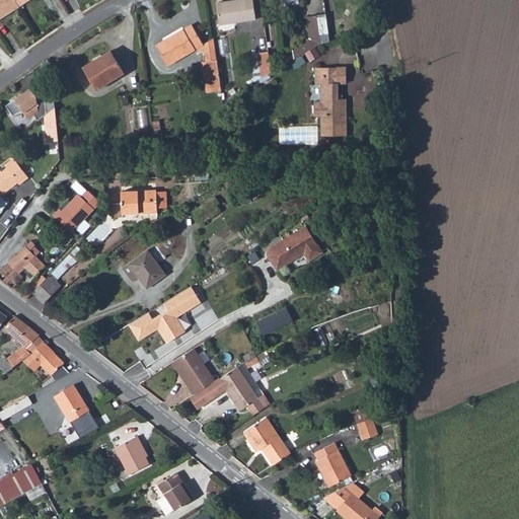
[(18,0),(0,0),(0,18),(22,4),(18,0)]
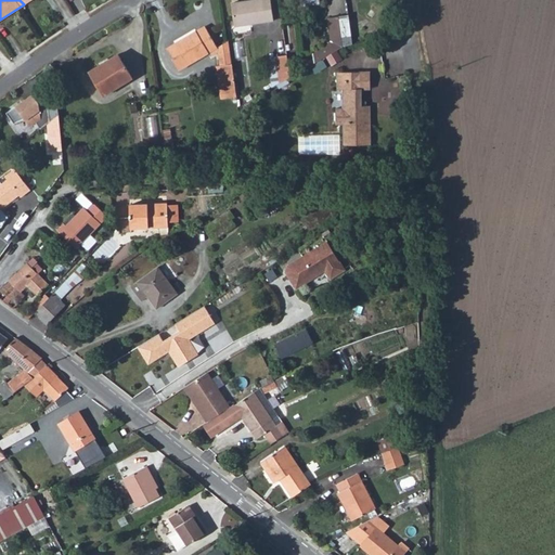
[(272,0),(233,0),(236,21),(275,16),(272,0)]
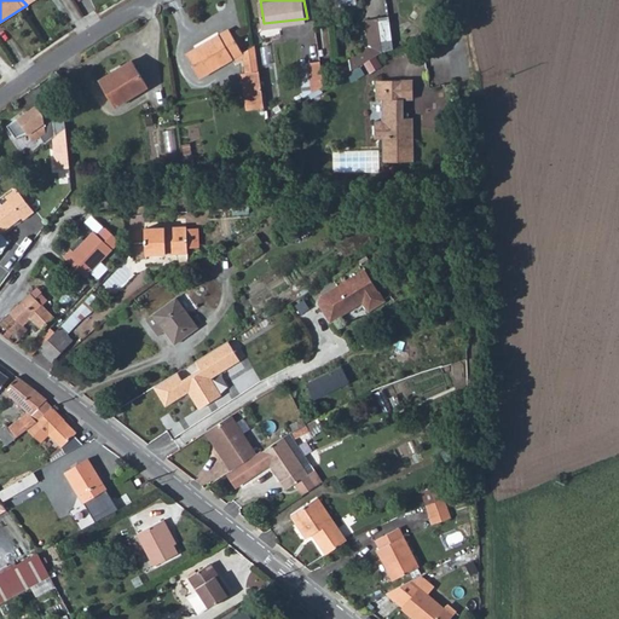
[(197,69),(232,51),(241,47),(229,22),(185,45),(197,69)]
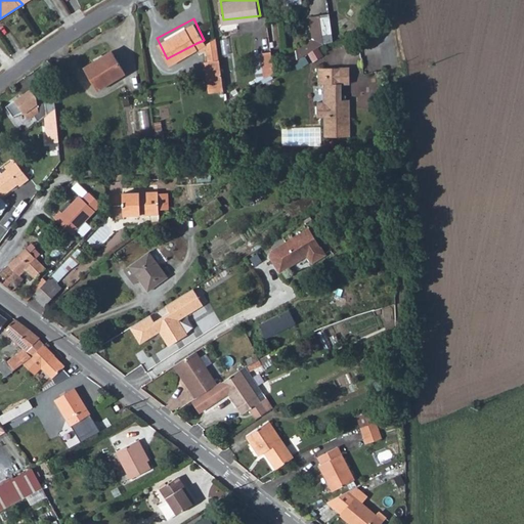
[(298,60),(324,46),(322,26),(321,20),(313,22),(314,40),(294,50),(298,60)]
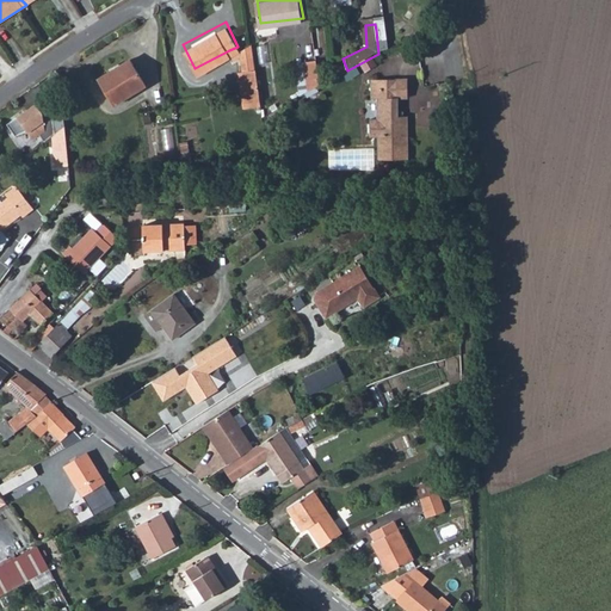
[(378,54),(389,50),(387,29),(376,30),(378,54)]
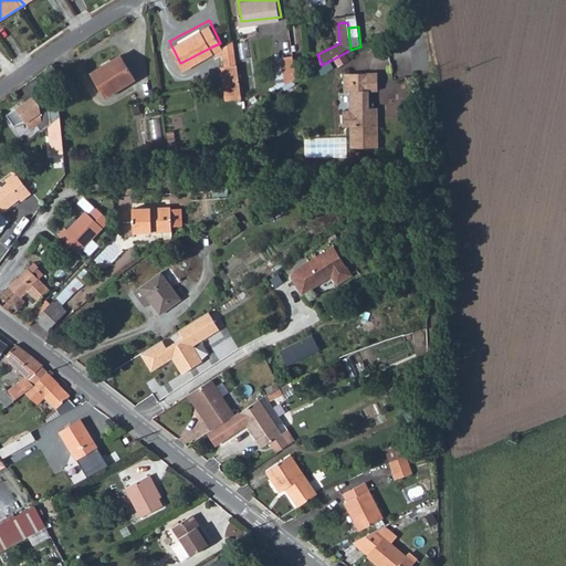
[(221,46),(223,60),(236,56),(233,37),(220,43),(212,46),(215,50),(221,46)]
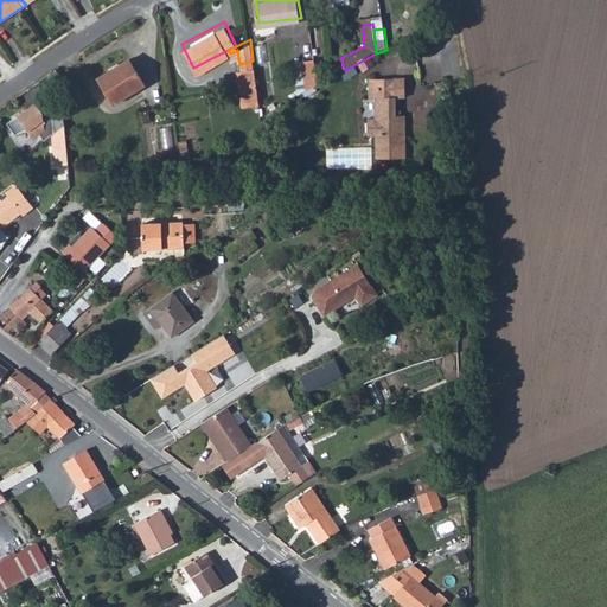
[(370,59),(358,64),(364,72),(374,68),(370,59)]
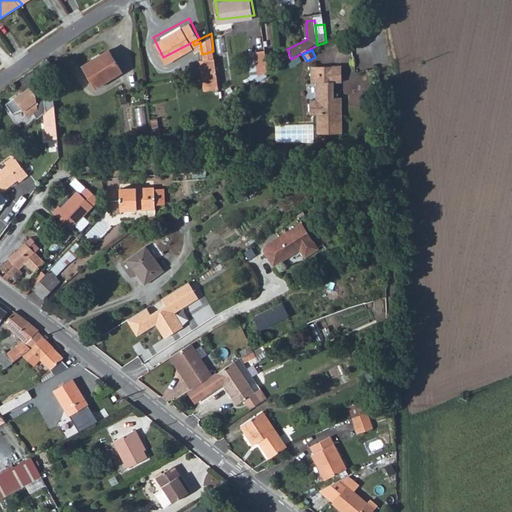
[(104,51),(77,67),(92,92),(119,75),(104,51)]
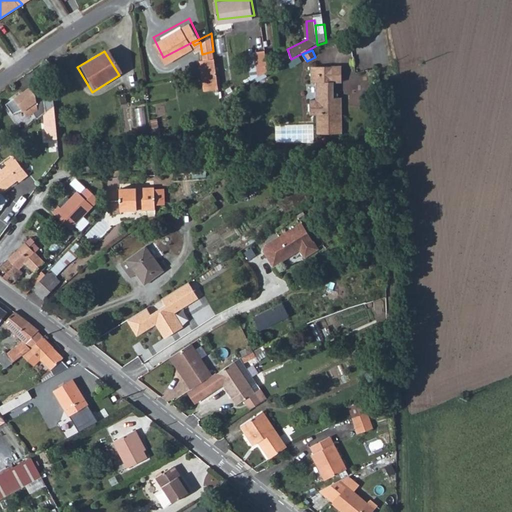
[(201,54),(205,84),(217,83),(213,51),(202,54),(201,54)]
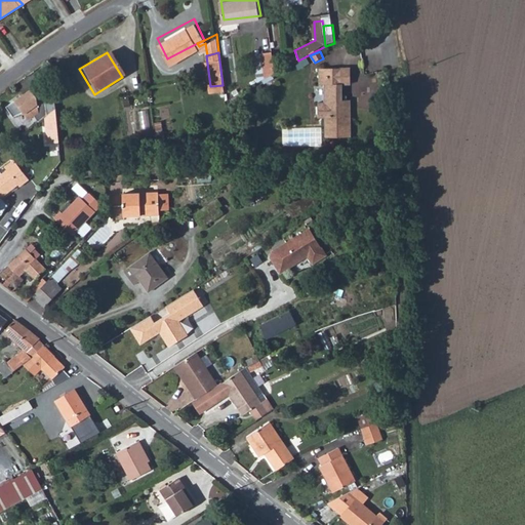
[(263,59),(265,78),(275,73),(273,58),(263,59)]
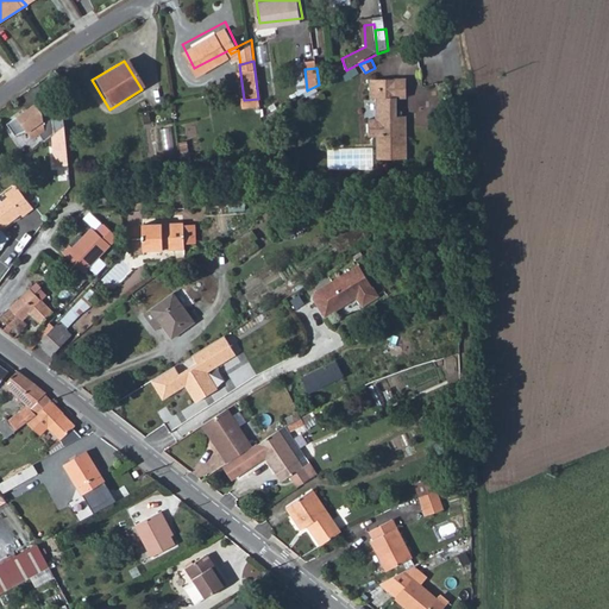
[(396,101),(395,81),(368,82),(369,101),(374,101),(374,121),(366,123),(368,139),(375,138),(376,162),(406,161),(405,127),(397,127),(396,119),(396,101)]
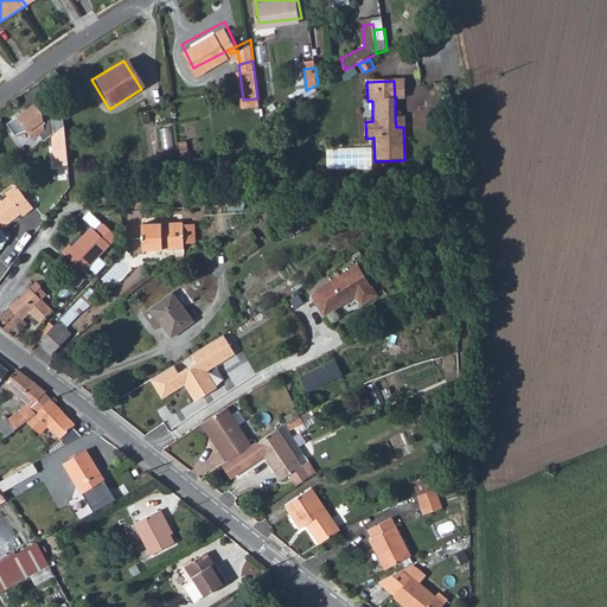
[(404,81),(394,81),(395,101),(406,101),(404,81)]
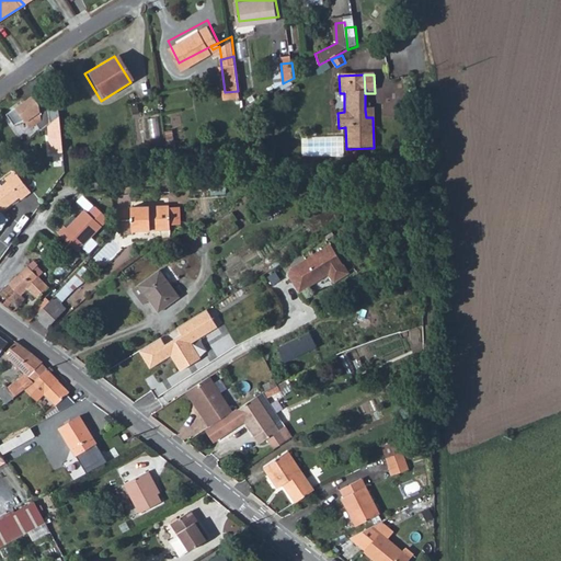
[(35,98),(9,116),(16,127),(29,122),(33,129),(39,125),(44,132),(50,126),(54,124),(49,104),(42,105),(35,98)]
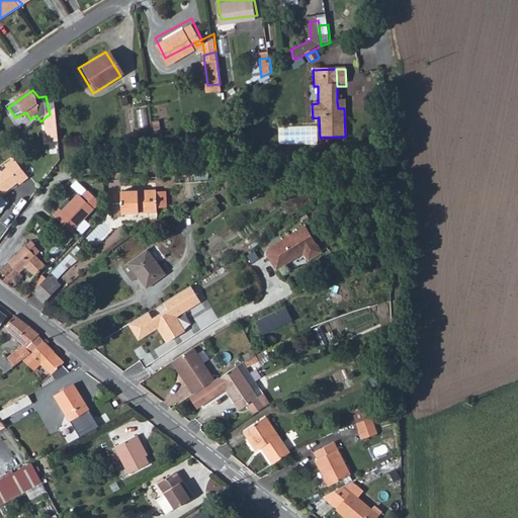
[(50,114),(47,116),(49,142),(59,142),(57,109),(50,114)]
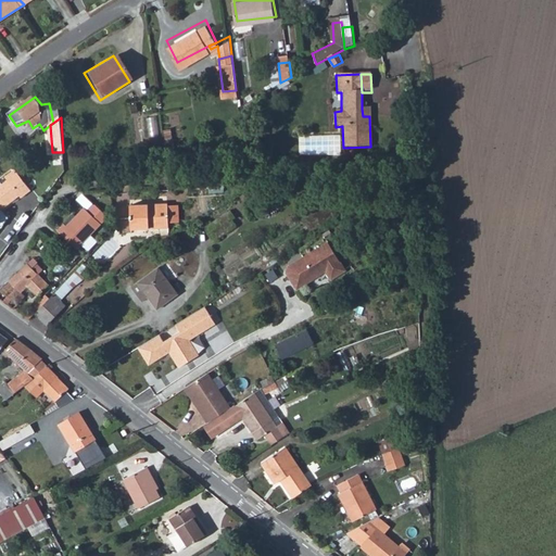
[(16,172),(5,178),(8,180),(0,186),(0,207),(19,198),(20,199),(29,191),(16,172)]
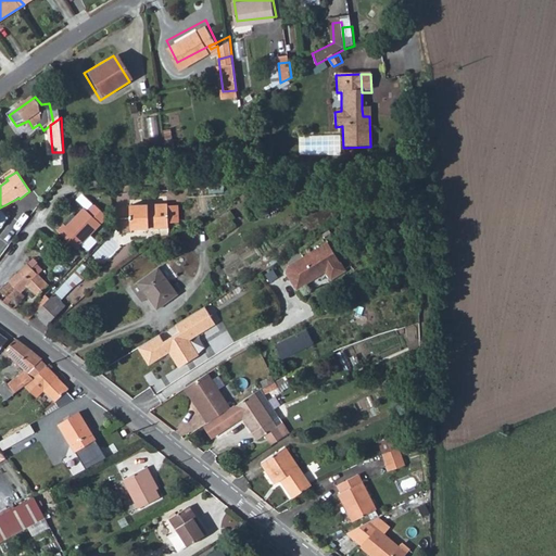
[(165,220),(165,205),(165,202),(128,202),(128,225),(165,225),(165,220)]
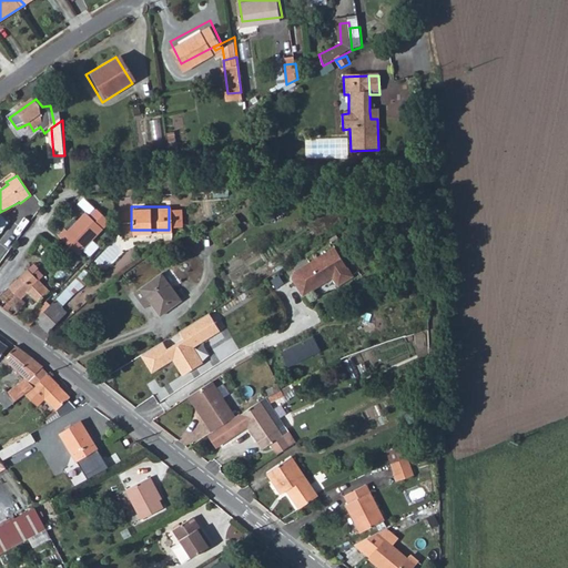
[(62,230),(56,239),(77,256),(104,225),(103,217),(93,209),(87,216),(82,213),(66,233),(62,230)]
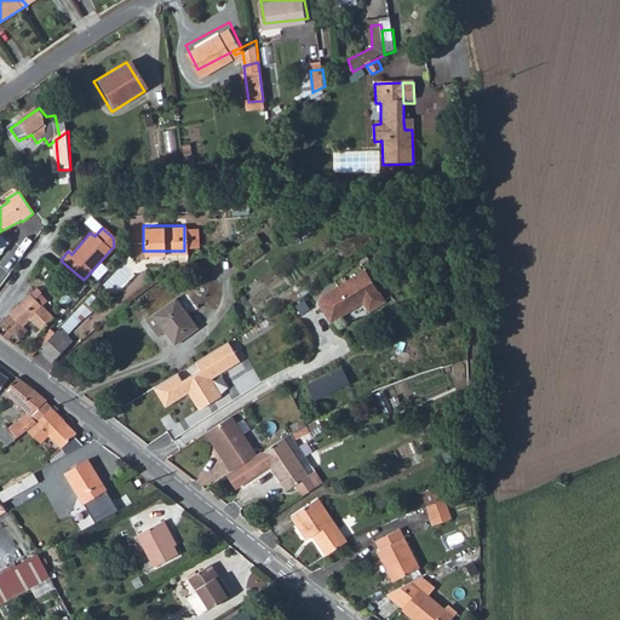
[(197,229),(184,229),(184,246),(196,246),(197,229)]
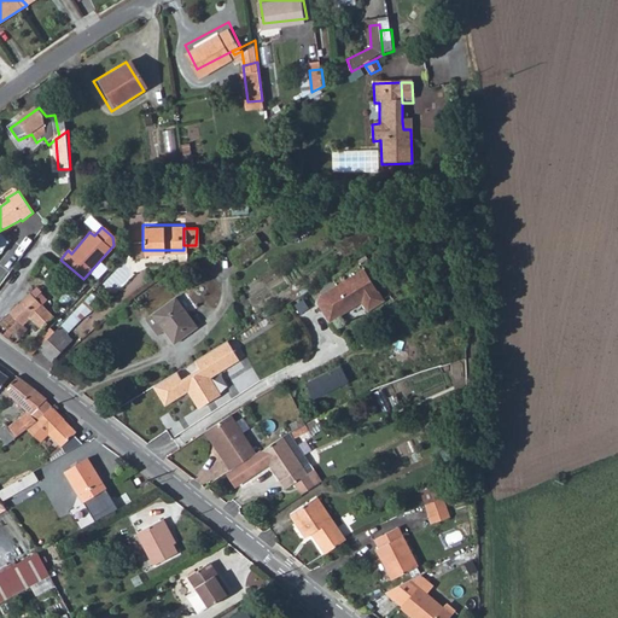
[(354,268),(338,278),(340,281),(355,272),(354,268)]
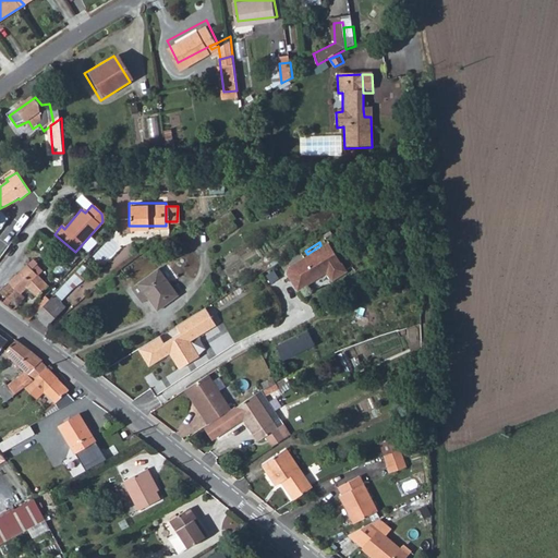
[(325,282),(339,273),(320,245),(307,254),(305,251),(279,268),(278,275),(289,291),(292,289),(293,291),(319,275),(325,282)]
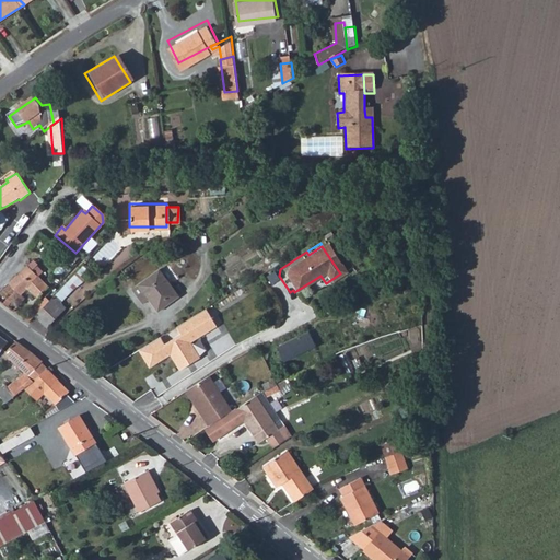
[(35,281),(23,268),(0,289),(0,295),(8,305),(21,294),(25,290),(35,281)]
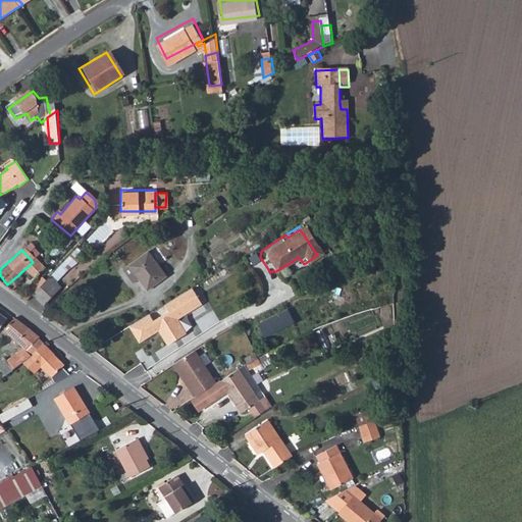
[(128,274),(134,280),(144,292),(161,276),(142,253),(117,272),(123,278),(128,274)]
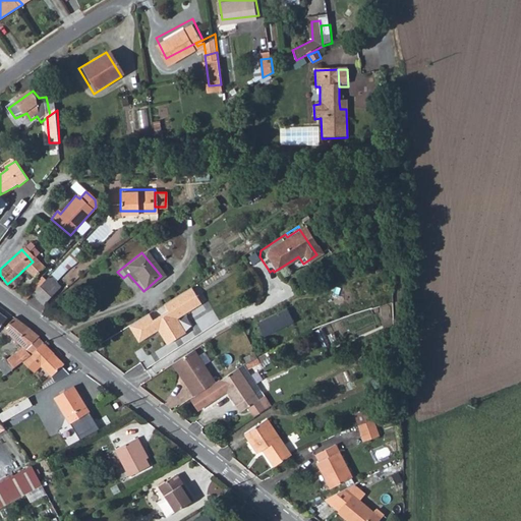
[(42,273),(33,262),(23,270),(34,280),(42,273)]
